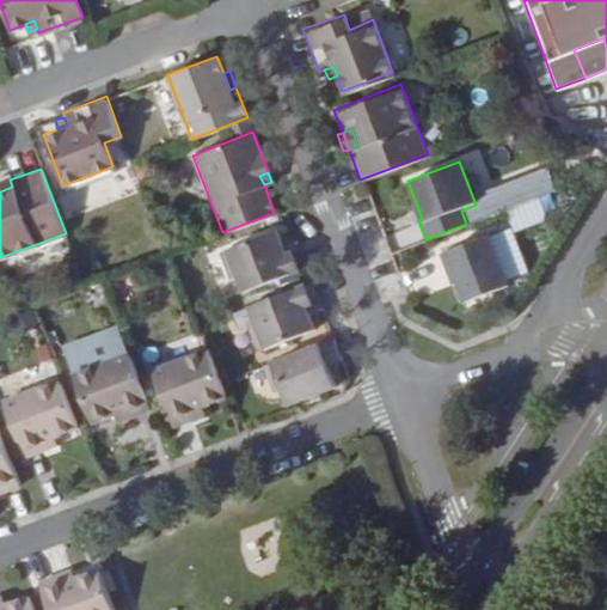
[(12,187),(10,180),(7,175),(0,177),(0,191),(12,187)]
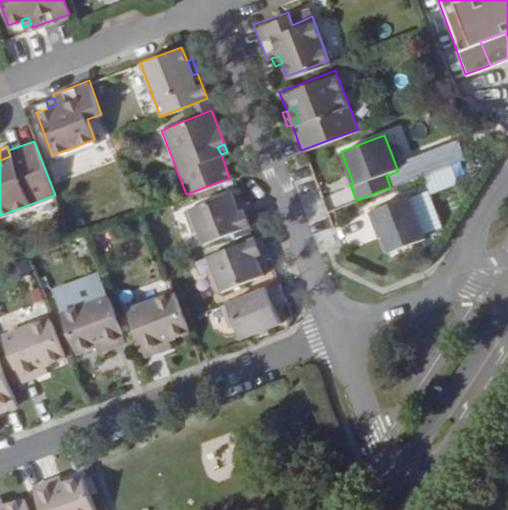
[(203,242),(254,222),(248,206),(234,212),(233,207),(236,203),(232,191),(185,209),(193,229),(198,227),(203,242)]
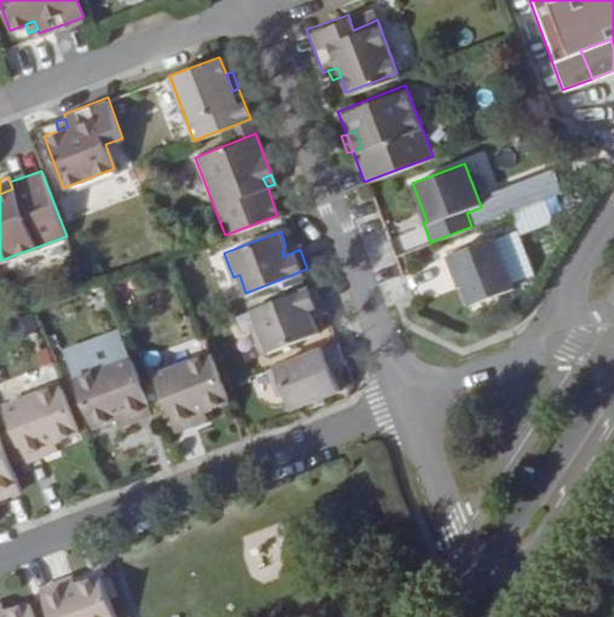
[(456,272),(462,292),(467,304),(514,287),(493,236),(445,255),(451,274),(456,272)]
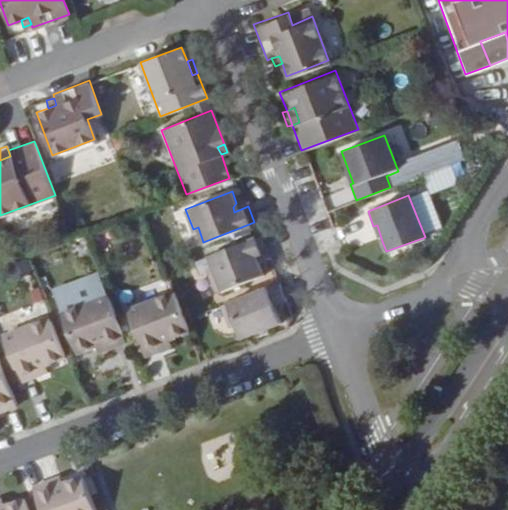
[(364,215),(341,222),(348,244),(370,237),(364,215)]
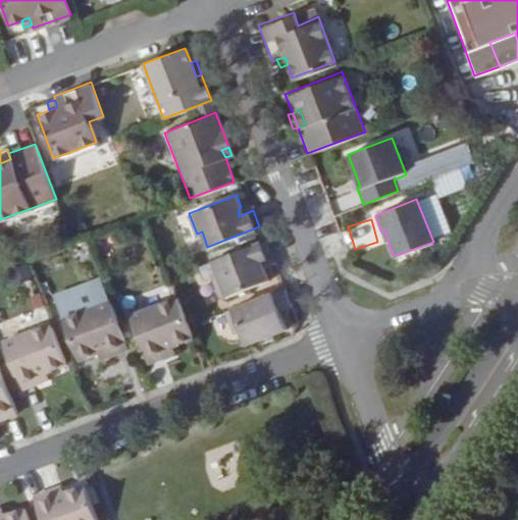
[(386,247),(390,246),(384,229),(380,230),(386,247)]
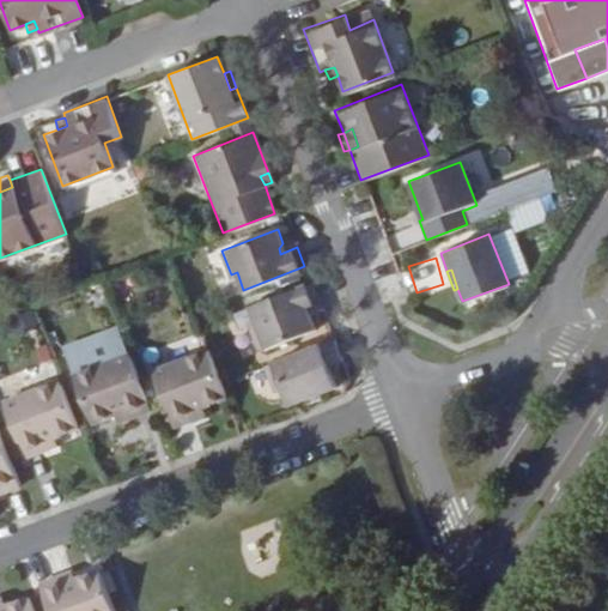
[(299,303),(316,297),(310,282),(249,304),(255,320),(249,322),(259,349),(314,327),(308,310),(301,308),(299,303)]
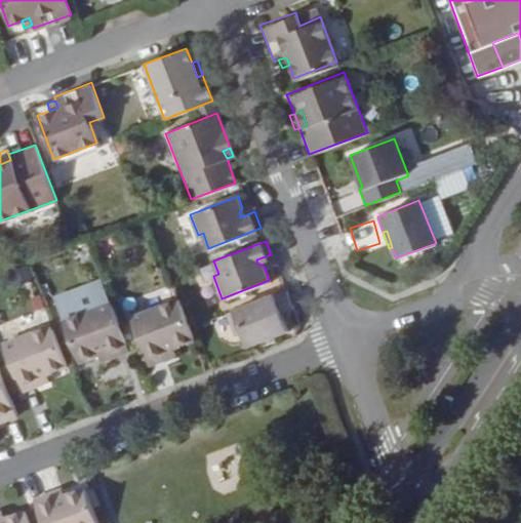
[(277,311),(289,306),(284,290),(226,313),(233,333),(238,331),(243,345),(284,328),(277,311)]
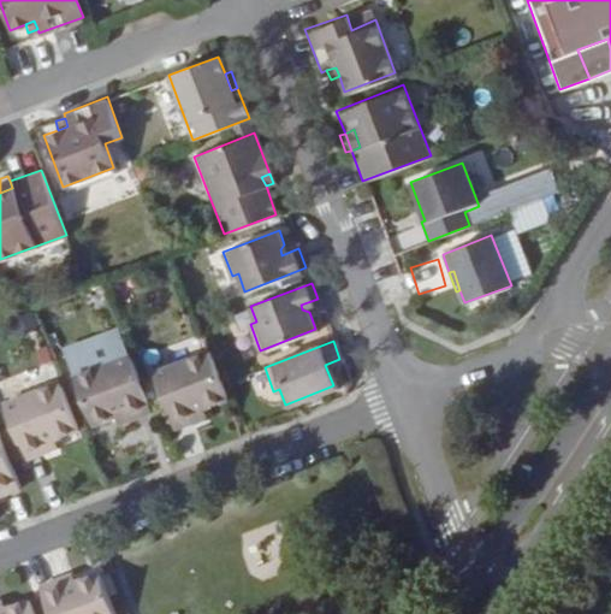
[(199,408),(223,399),(218,385),(203,349),(147,372),(161,406),(171,427),(188,421),(185,417),(200,412),(199,408)]
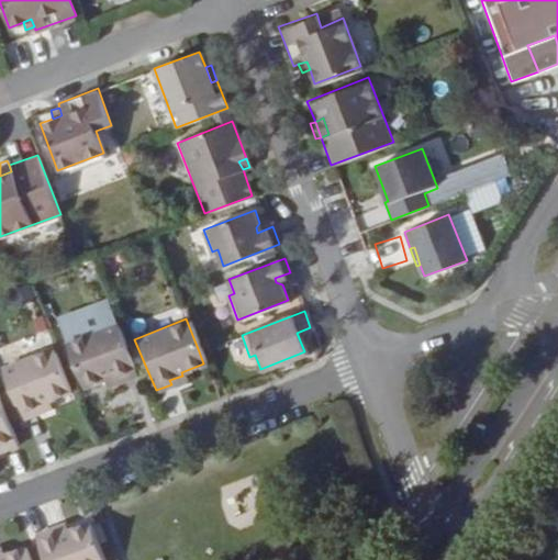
[(64,345),(79,388),(102,379),(103,382),(116,377),(119,381),(135,376),(115,325),(64,345)]
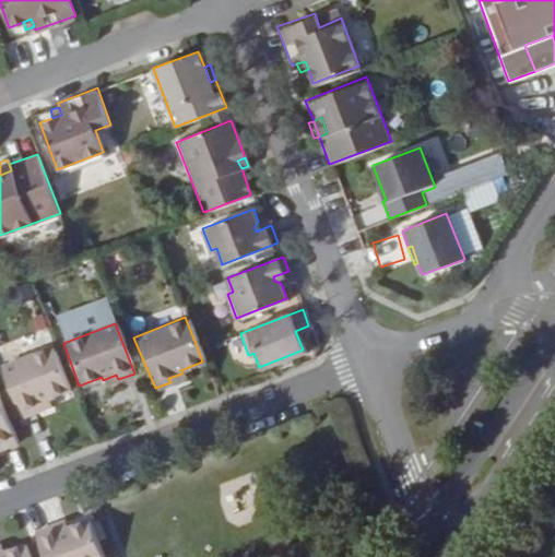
[(0,366),(19,417),(35,412),(33,406),(47,401),(46,398),(68,390),(50,346),(0,366)]
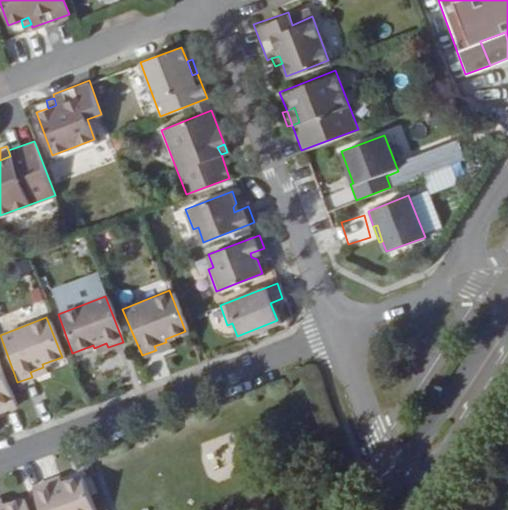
[(167,345),(166,342),(154,346),(156,350),(167,345)]
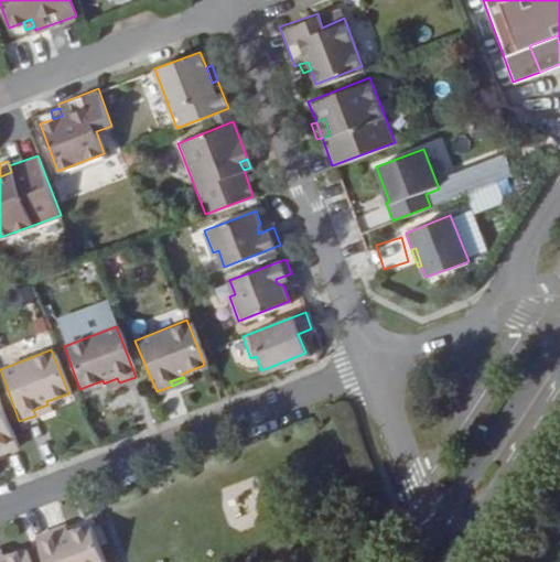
[(117,378),(104,384),(105,388),(119,382),(117,378)]
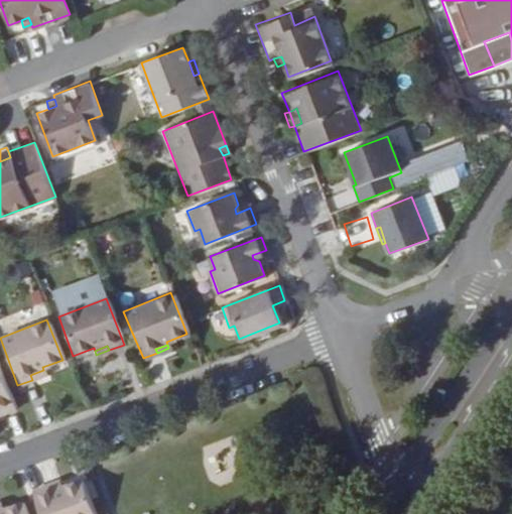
[(30,375),(32,380),(45,375),(43,370),(30,375)]
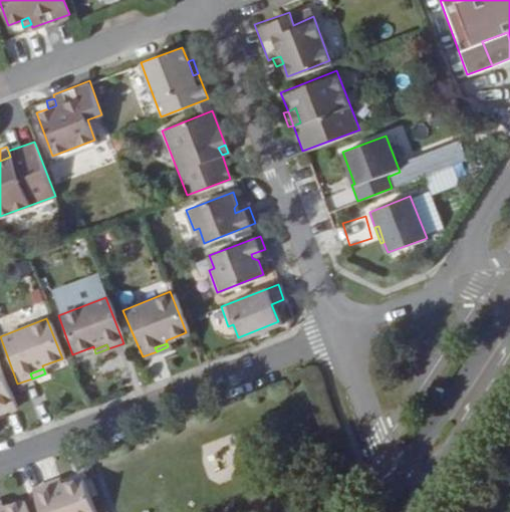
[(0,411),(13,407),(7,388),(0,369),(0,411)]
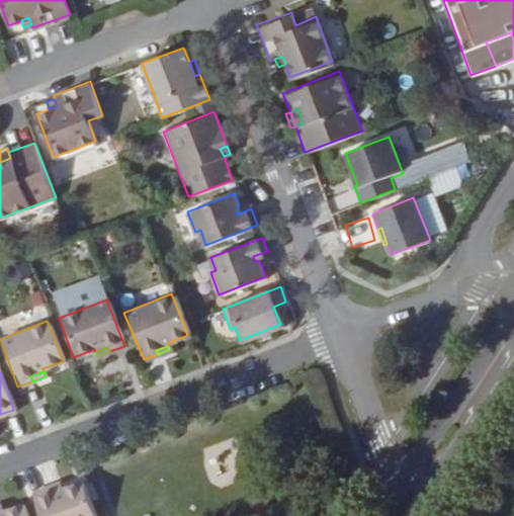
[(93,515),(80,482),(61,489),(60,486),(47,492),(46,487),(30,493),(33,499),(39,515),(93,515)]
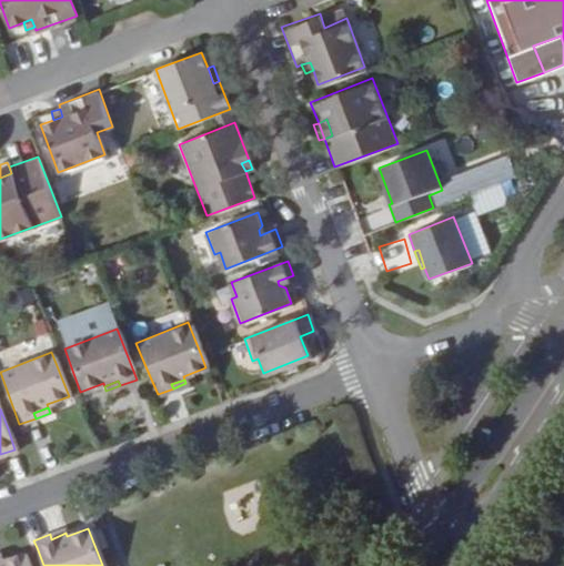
[(51,539),(66,533),(64,528),(50,534),(51,539)]
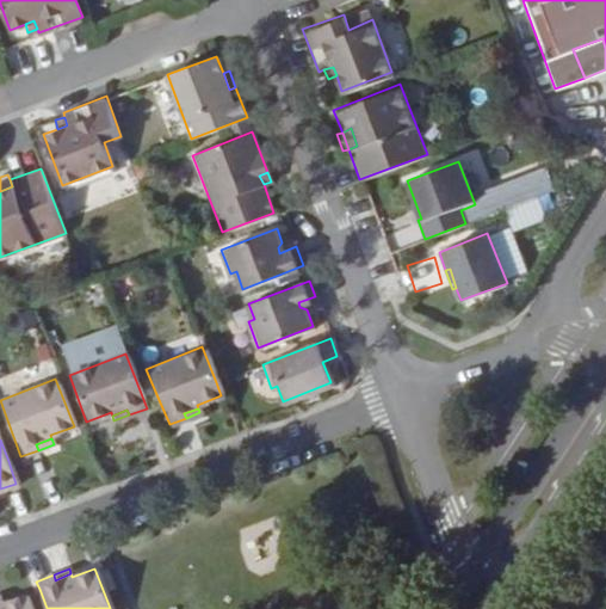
[(0,608),(30,608),(25,595),(2,603),(1,601),(0,601),(0,608)]
